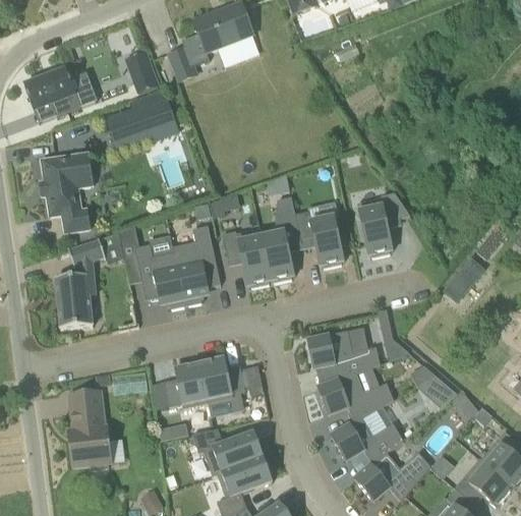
[(286,0),(292,15),(319,5),(316,0),(286,0)]
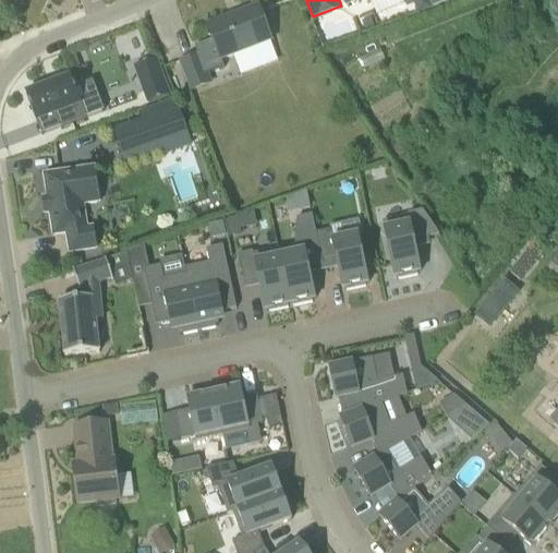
[(433,3),(432,0),(415,0),(420,9),(433,3)]
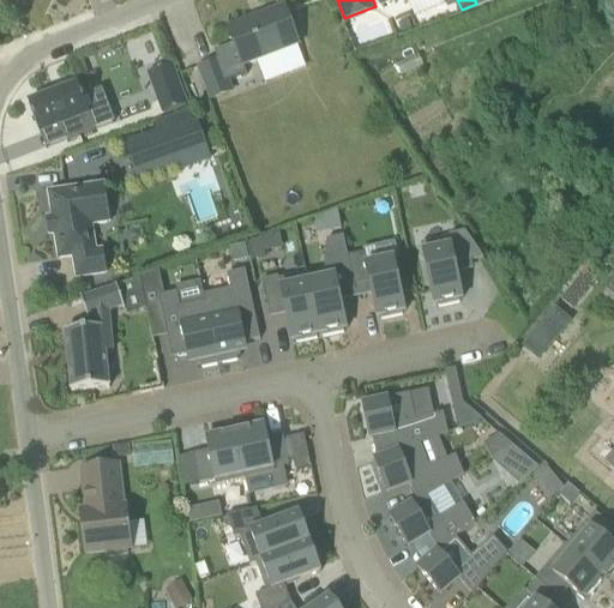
[(284,2),(228,24),(242,61),(299,40),(284,2)]
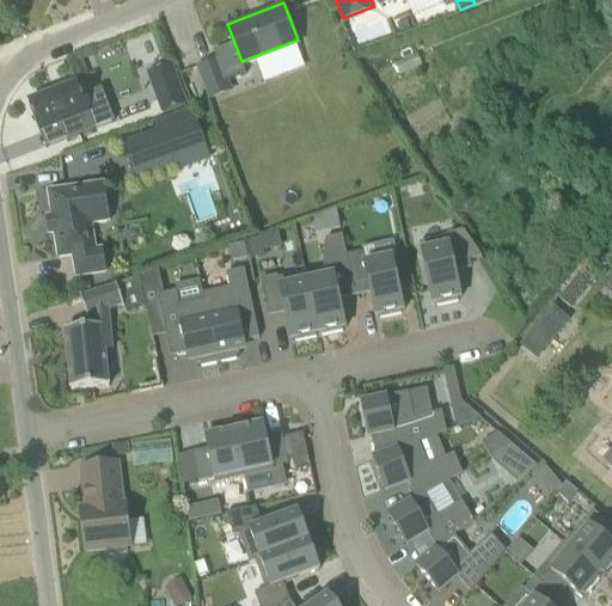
[(199,62),(210,95),(231,86),(219,55),(199,62)]
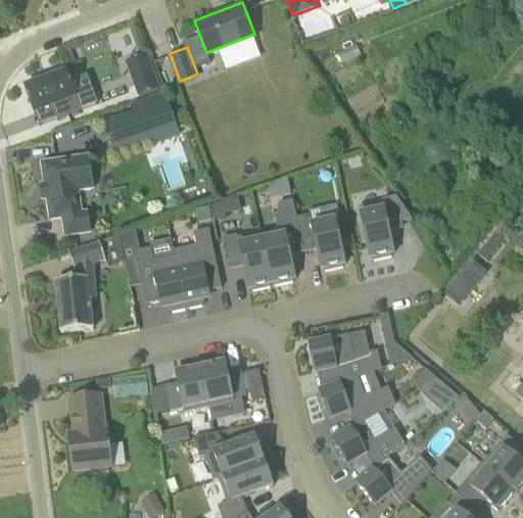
[(160,86),(148,50),(125,59),(138,94),(160,86)]
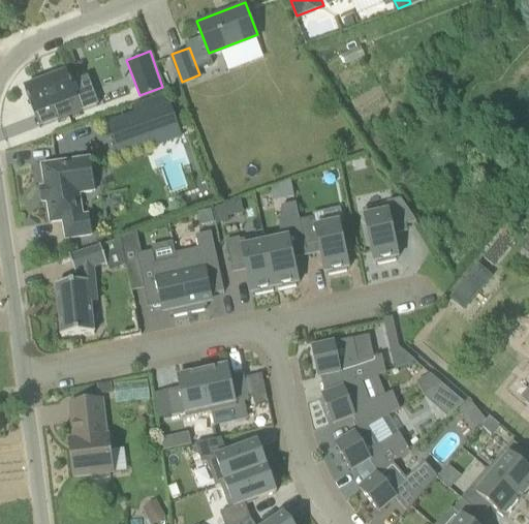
[(25,85),(35,112),(53,104),(58,117),(82,109),(67,69),(25,85)]
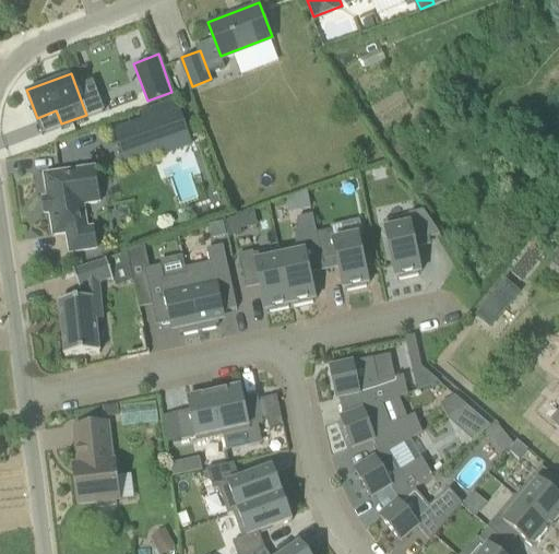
[(178,105),(116,127),(127,157),(189,137),(178,105)]
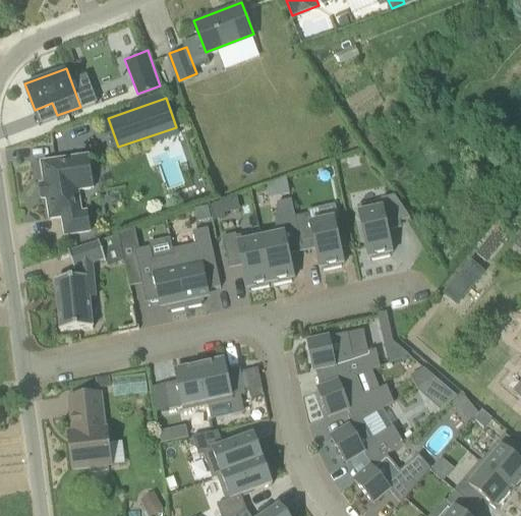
[(79,210),(76,188),(94,186),(90,154),(42,160),(45,181),(40,182),(42,194),(47,193),(50,215),(62,213),(65,231),(90,227),(87,209),(79,210)]
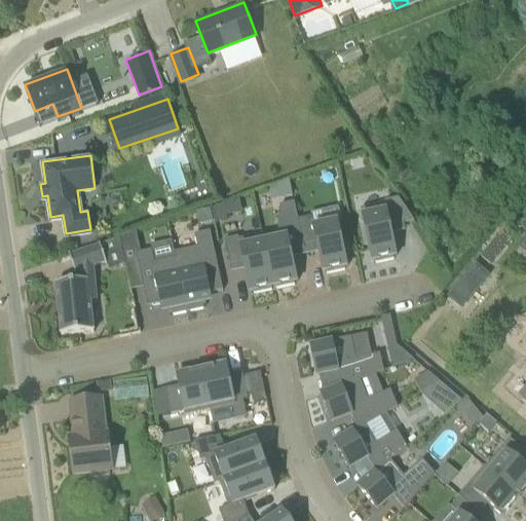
[(288,179),(272,180),(273,191),(289,190),(288,179)]
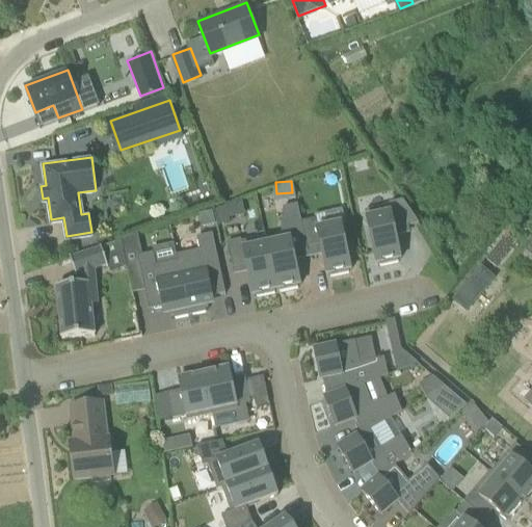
[(379,259),(380,262),(398,259),(398,256),(401,255),(395,226),(419,220),(403,196),(402,196),(389,200),(390,202),(365,208),(375,260),(379,259)]
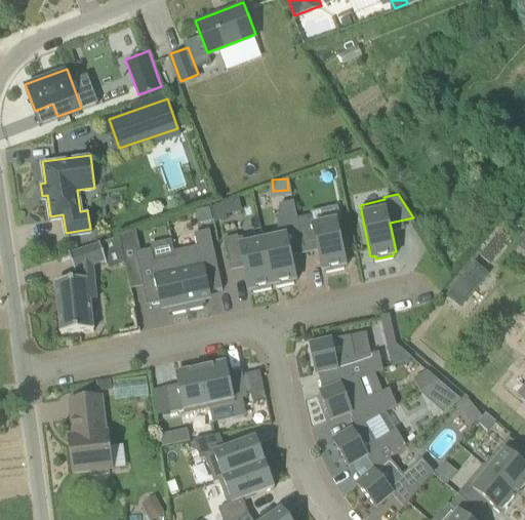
[(280,202),(277,236),(265,238),(264,230),(263,231),(274,282),(276,282),(277,285),(294,281),(293,278),(297,278),(291,248),(305,246),(304,242),(299,221),(295,199),(280,202)]
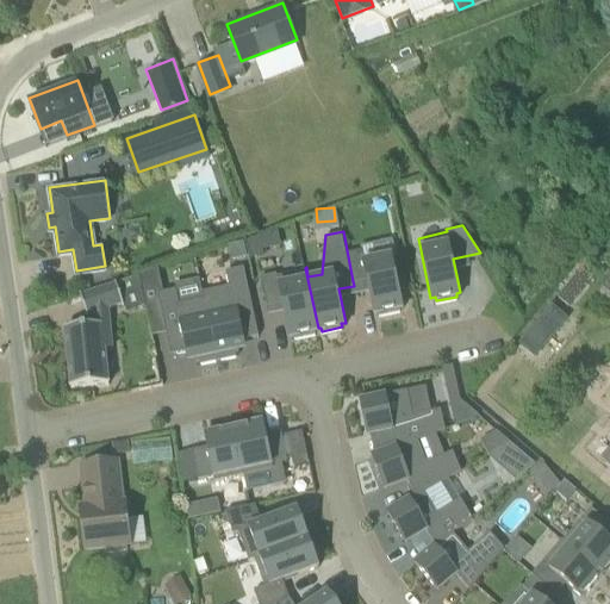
[(262,246),(260,232),(248,237),(251,254),(263,251),(262,246)]
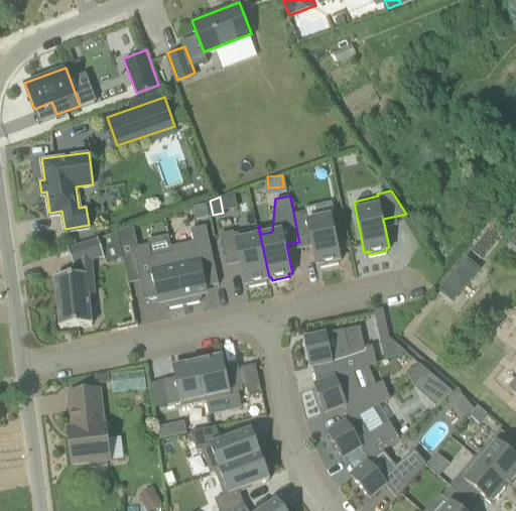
[(192,205),(196,218),(210,215),(207,202),(192,205)]
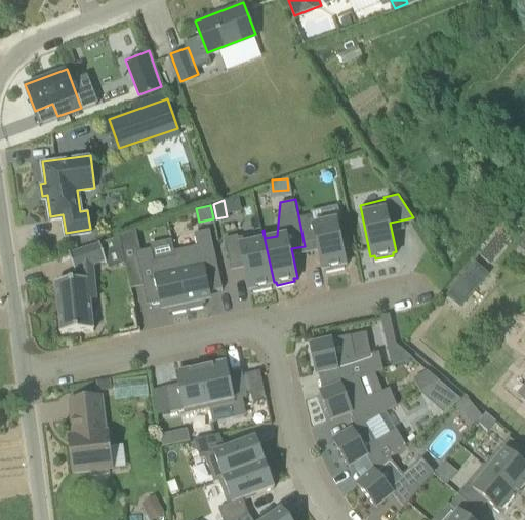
[(347,262),(337,218),(312,224),(311,217),(299,221),(304,242),(316,239),(322,268),(326,267),(326,270),(345,266),(344,263),(347,262)]
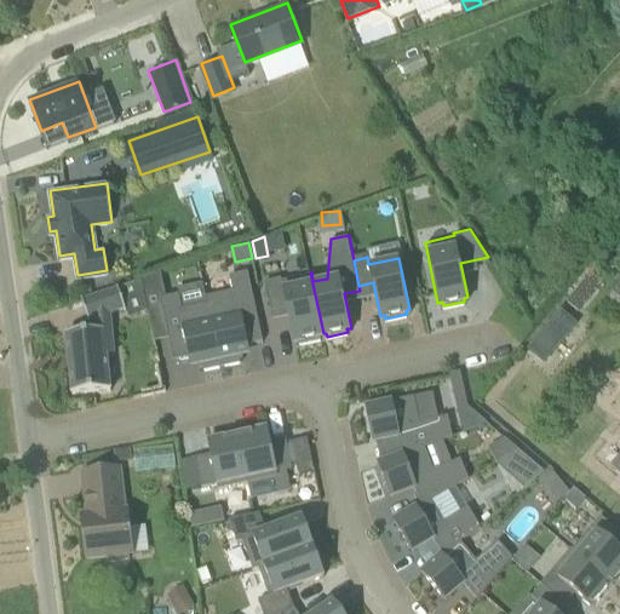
[(142,276),(145,293),(166,290),(161,269),(142,276)]
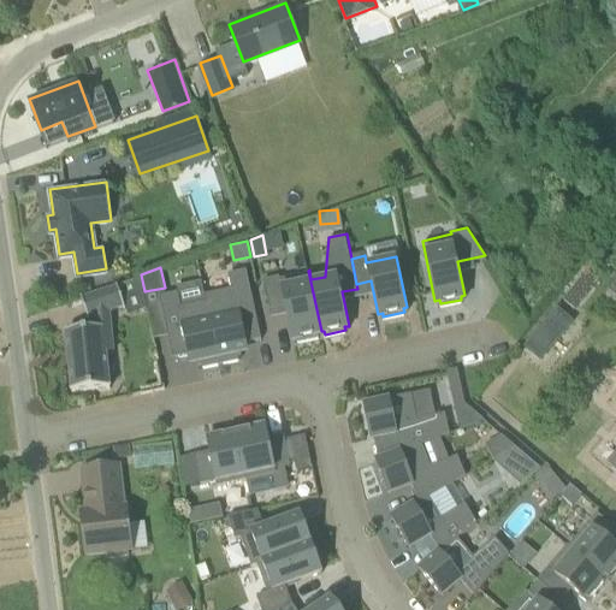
[(587,268),(575,284),(585,292),(598,277),(587,268)]
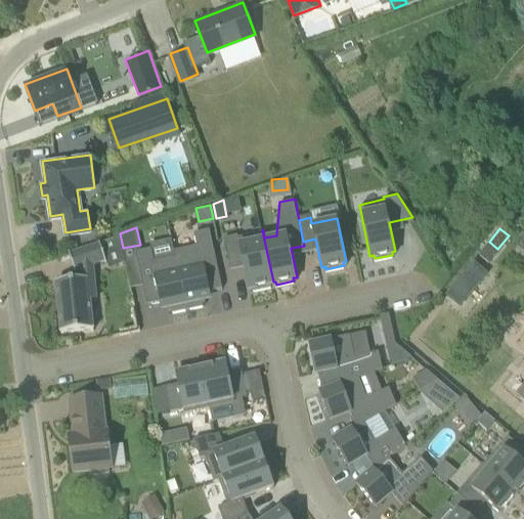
[(224,235),(229,261),(243,258),(249,287),(253,286),(253,289),(271,286),(270,283),(273,282),(262,230),(238,234),(237,232),(224,235)]
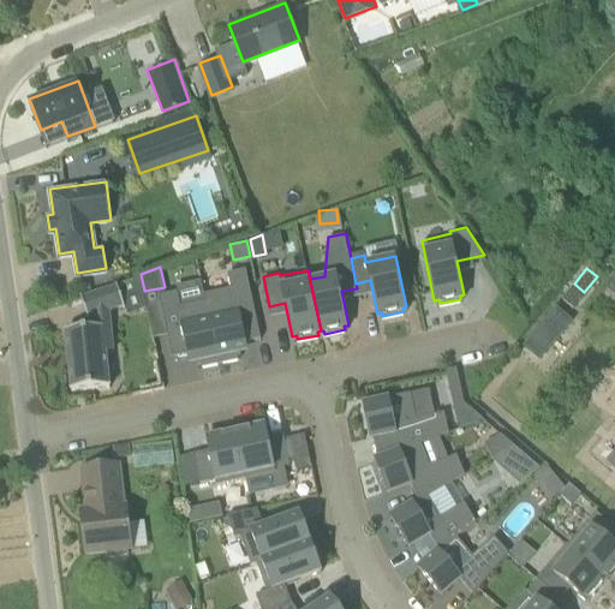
[(242,353),(238,340),(261,335),(248,274),(230,278),(233,293),(207,298),(220,362),(238,357),(238,354),(242,353)]
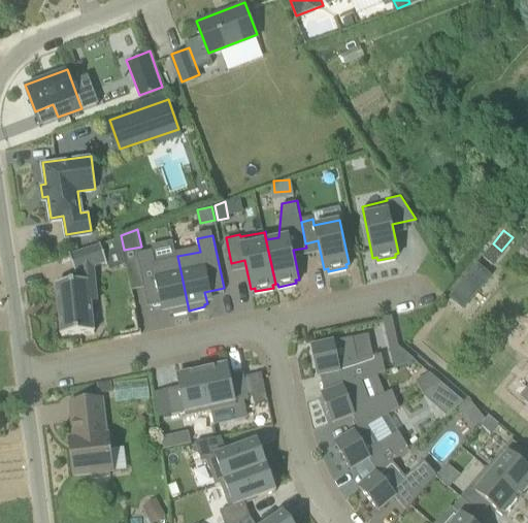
[(527,243),(525,241),(517,252),(527,260),(527,243)]
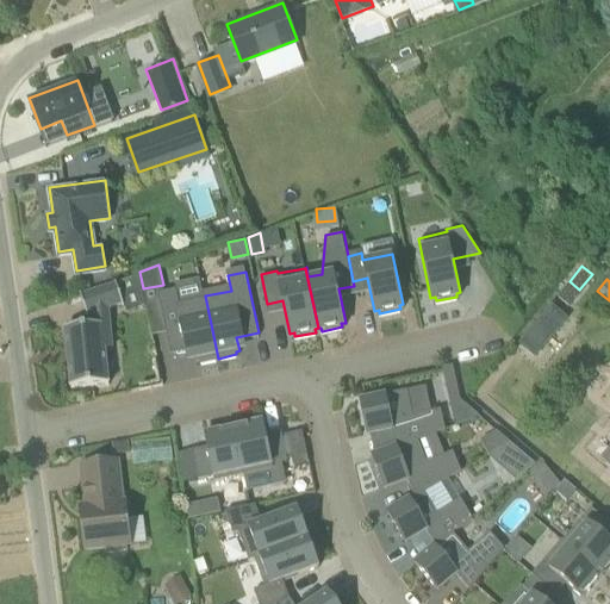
[(66,325),(72,385),(109,381),(105,346),(112,344),(109,305),(123,300),(116,280),(80,293),(87,313),(94,310),(97,323),(66,325)]
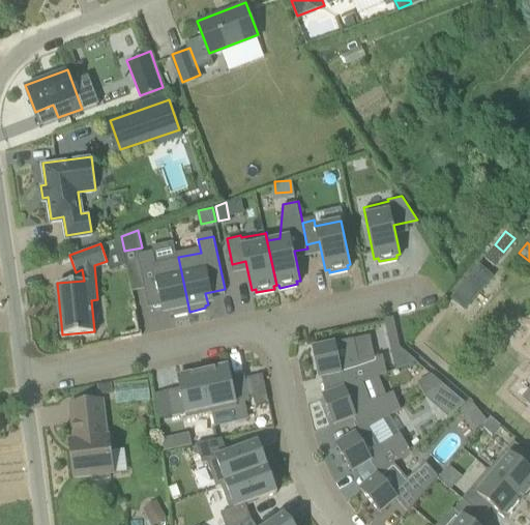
[(174,314),(189,312),(178,257),(155,262),(153,249),(137,252),(149,305),(168,301),(170,312),(174,312),(174,314)]
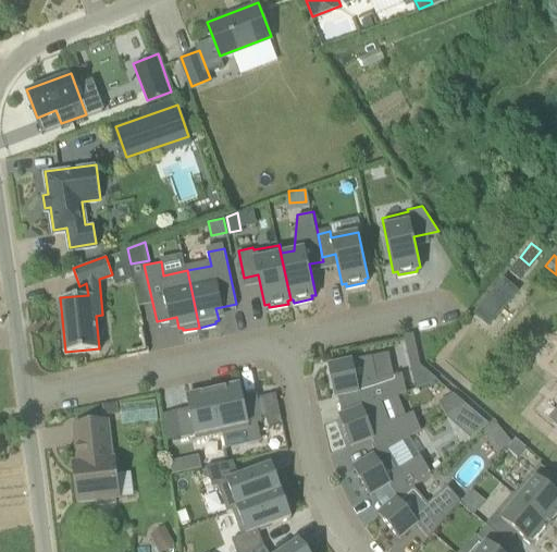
[(473,310),(487,323),(518,287),(503,274),(473,310)]
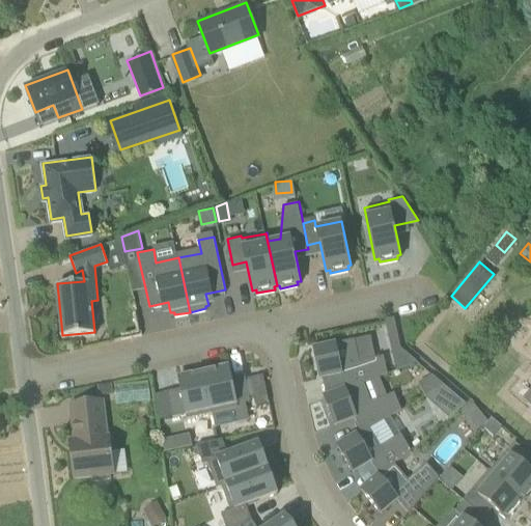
[(385,317),(388,330),(397,328),(394,315),(385,317)]
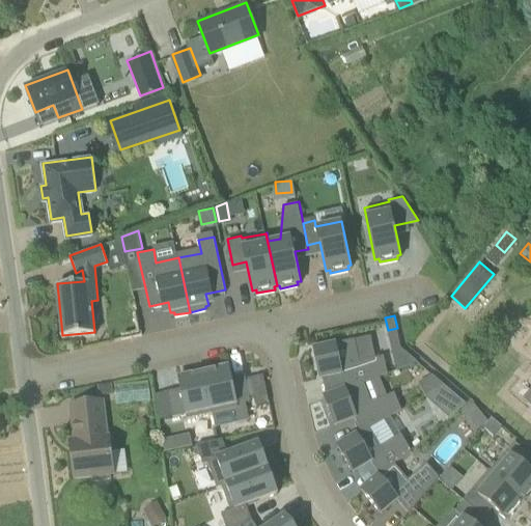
[(401,345),(397,328),(388,330),(391,348),(396,368),(417,359),(401,345)]
